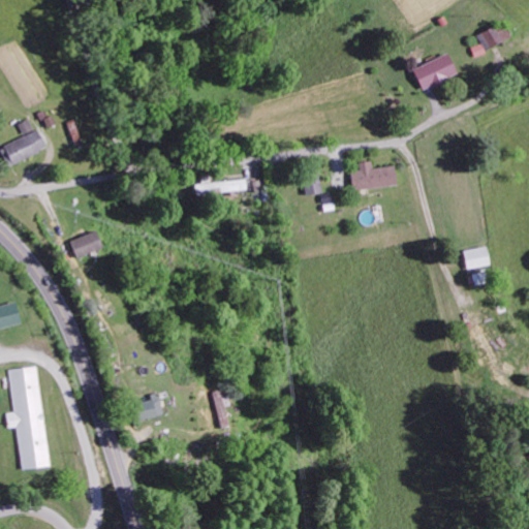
[(475,33),(479,44),(470,48),(472,54),(508,40),(502,23),(475,33)]
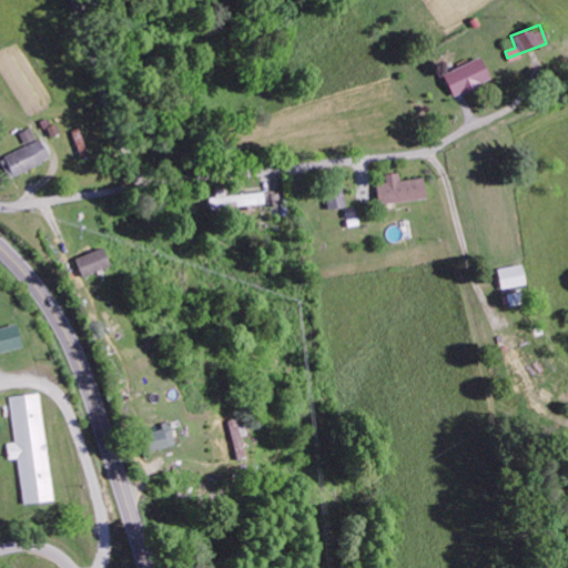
[(443,72),(452,95),(489,82),(482,59),(443,72)]
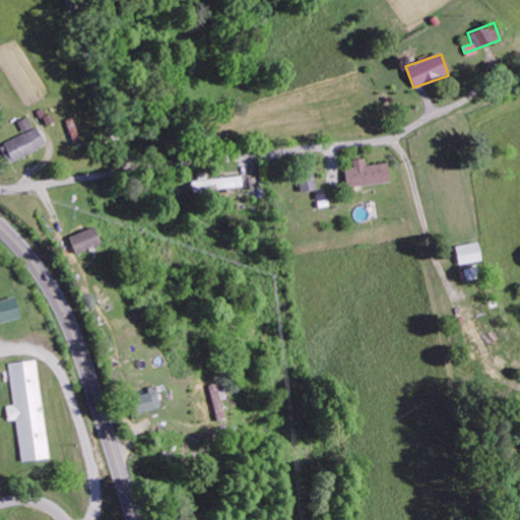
[(44,148),(30,116),(18,121),(23,135),(0,144),(0,145),(7,163),(44,148)]
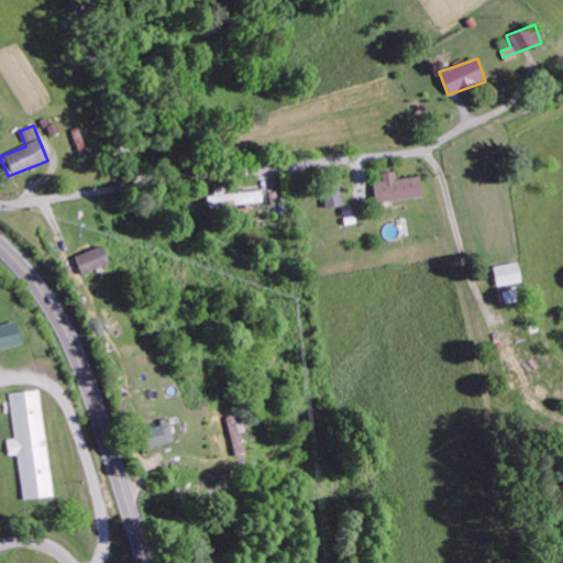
[(395,178),(395,172),(381,173),(382,181),(372,183),(373,201),(420,198),(419,177),(395,178)]
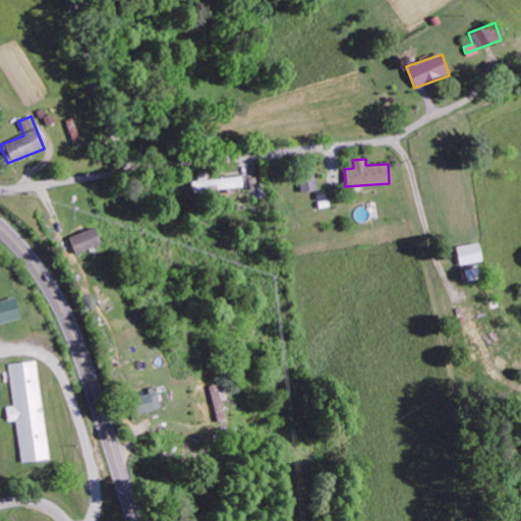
[(301,193),(317,189),(311,168),(295,173),(301,193)]
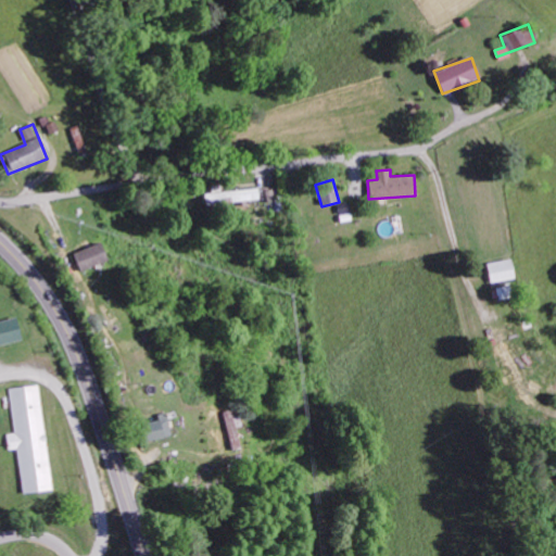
[(258,189),(217,191),(217,186),(210,187),(211,193),(204,194),(204,205),(258,202),(258,189)]
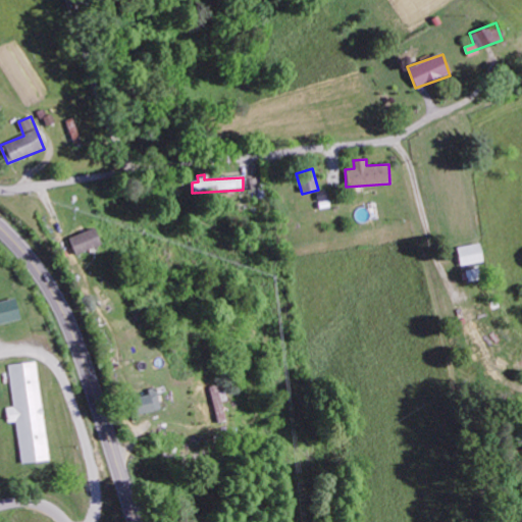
[(67,239),(74,255),(100,245),(93,228),(67,239)]
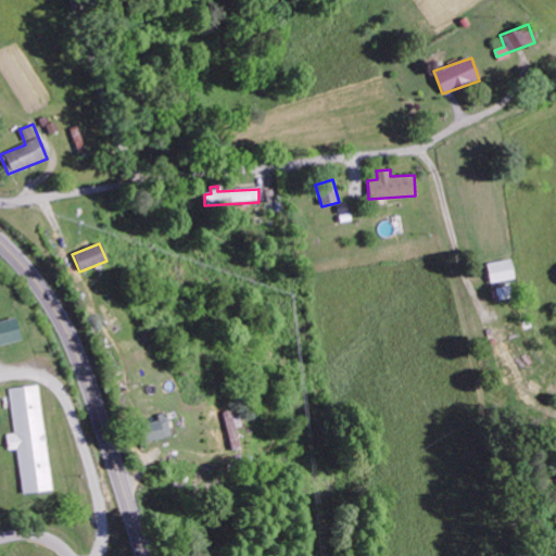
[(512,279),(507,260),(483,264),(488,285),(512,279)]
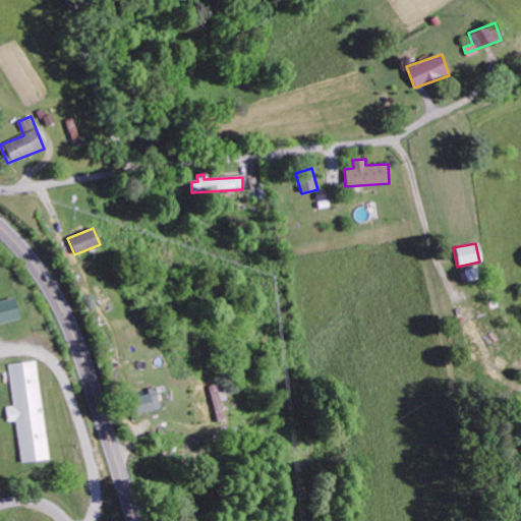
[(0,323),(19,319),(14,297),(0,301),(0,323)]
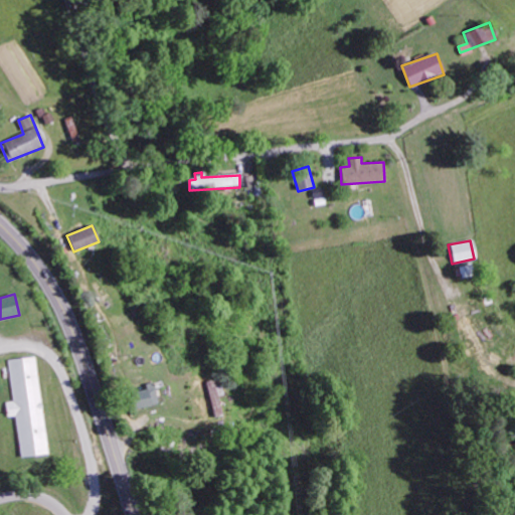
[(47,454),(37,356),(9,359),(9,365),(2,366),(3,380),(12,379),(14,401),(7,402),(8,416),(16,415),(21,457),(47,454)]
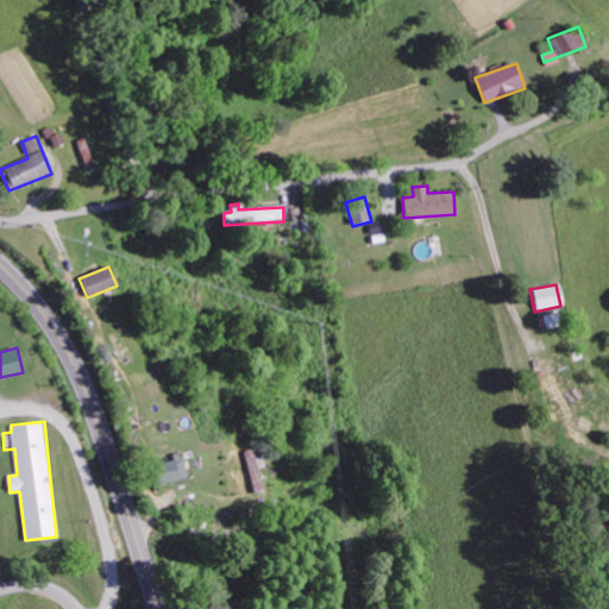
[(263,491),(261,452),(248,453),(249,493),(263,491)]
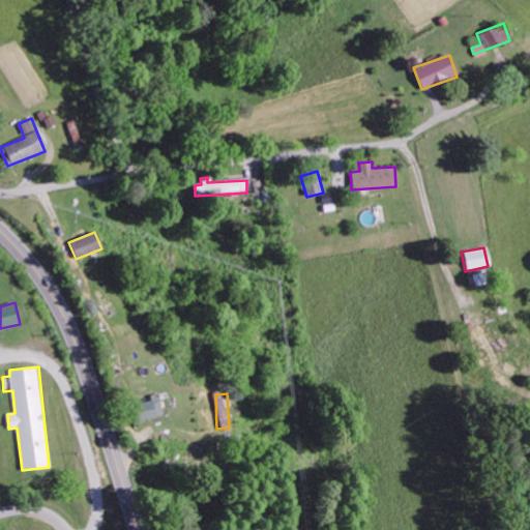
[(137,421),(162,417),(157,394),(149,395),(150,402),(134,404),(137,421)]
